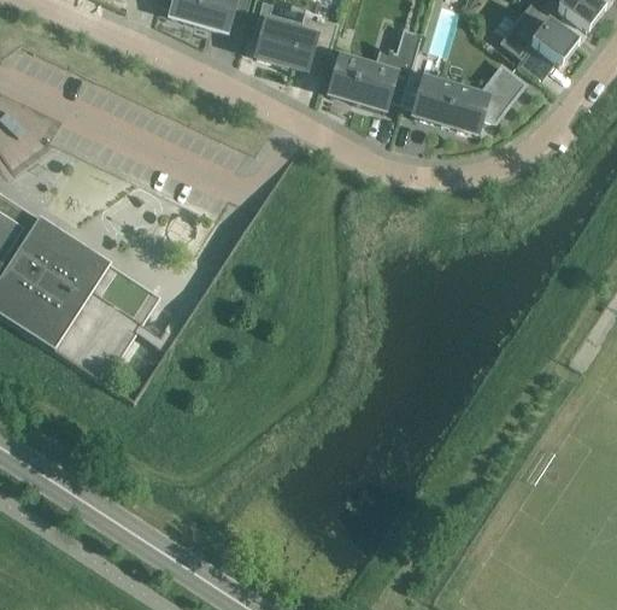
[(160,0),(159,4),(172,7),(170,15),(218,28),(227,30),(228,24),(234,5),(247,10),(250,0),(160,0)]
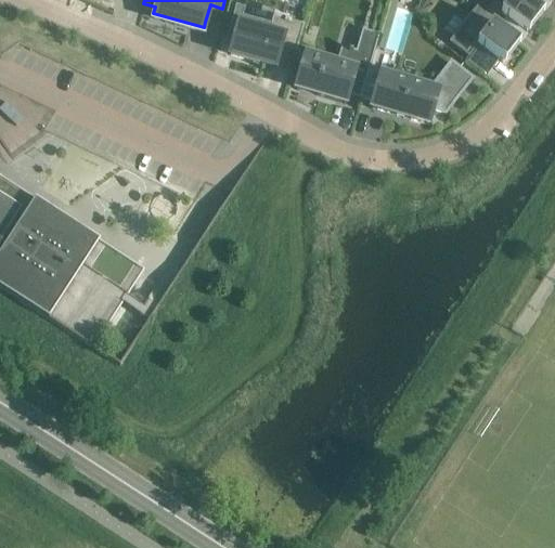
[(541,7),(532,0),(479,0),(476,4),(475,3),(473,5),(493,20),(502,9),(526,27),(528,28),(543,9),(541,7)]
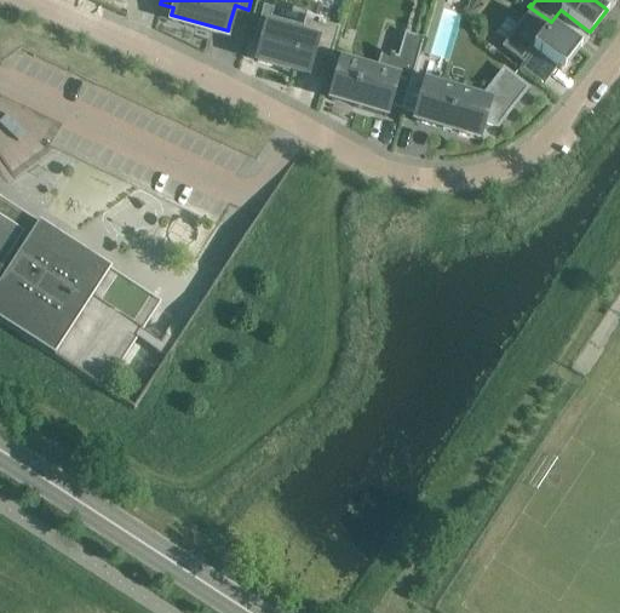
[(551,22),(528,6),(527,7),(529,9),(505,40),(504,39),(501,41),(523,58),(534,44),(561,64),(563,67),(580,44),(578,43),(551,22)]
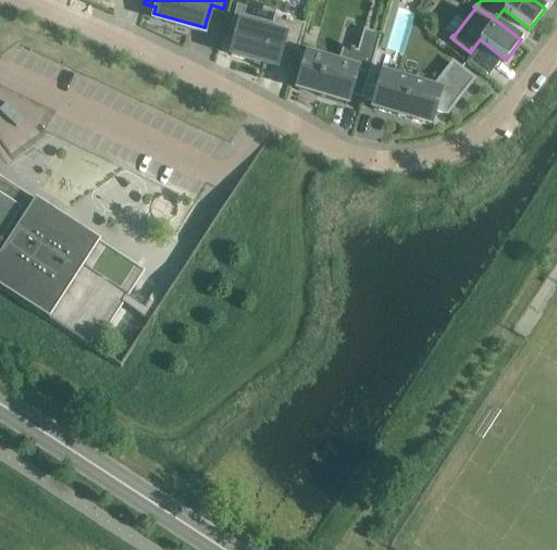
[(239,20),(231,50),(276,63),(282,44),(297,48),(306,19),(274,10),(269,28),(239,20)]
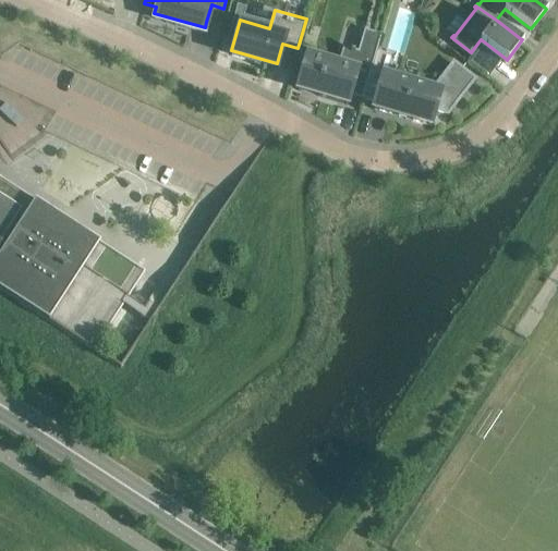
[(351,44),(343,41),(338,59),(307,50),(299,78),(298,84),(318,90),(348,99),(350,90),(362,94),(363,93),(366,81),(370,68),(381,29),(364,24),(358,46),(355,45),(355,44),(351,43),(351,44)]
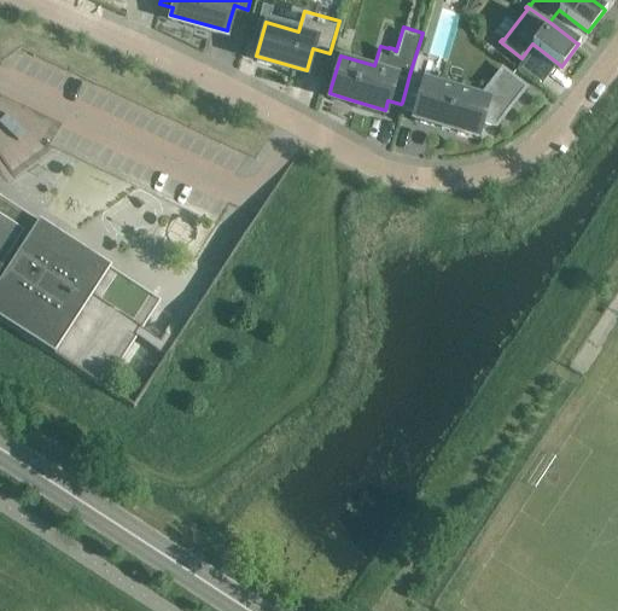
[(525,82),(523,80),(520,83),(516,79),(518,76),(502,64),(500,67),(508,73),(497,88),(489,81),(479,93),(424,77),(424,80),(409,75),(406,89),(402,103),(415,106),(413,115),(477,133),(482,116),(496,121),(525,82)]
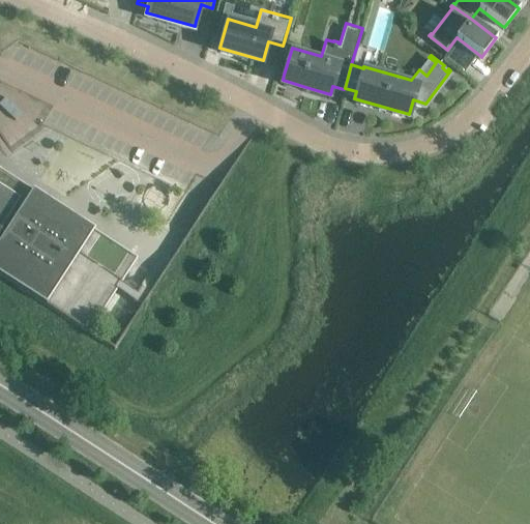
[(138,254),(33,185),(32,187),(0,166),(0,270),(89,328),(138,254)]
